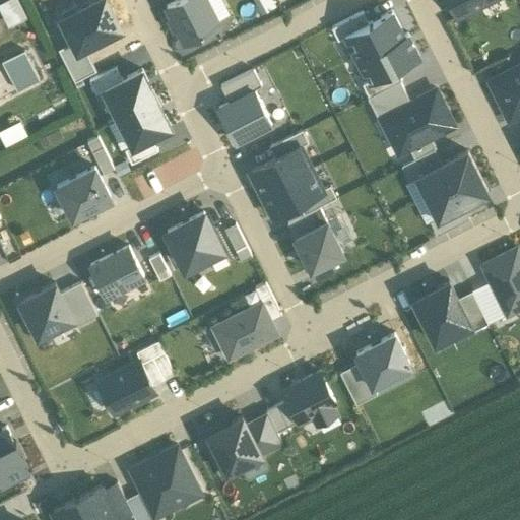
[(8,0),(0,4),(0,9),(9,28),(27,19),(17,0),(8,0)]
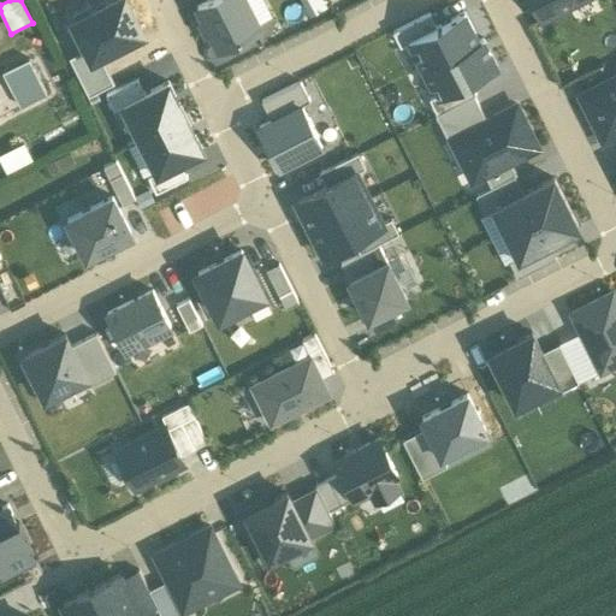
[(89,5),(72,13),(76,21),(72,22),(87,49),(92,60),(100,55),(143,34),(125,0),(113,0),(93,11),(89,5)]
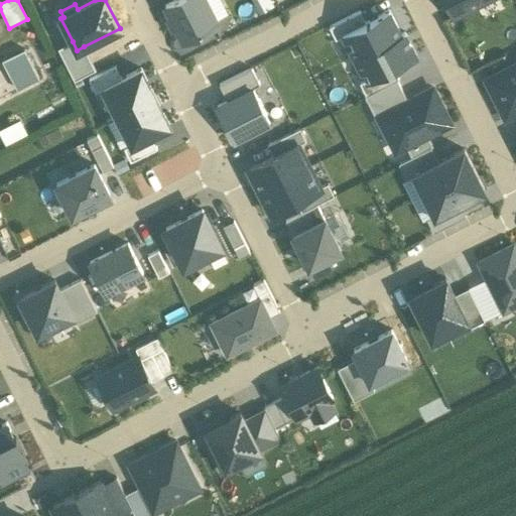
[(176,0),(165,6),(183,42),(217,25),(204,0),(176,0)]
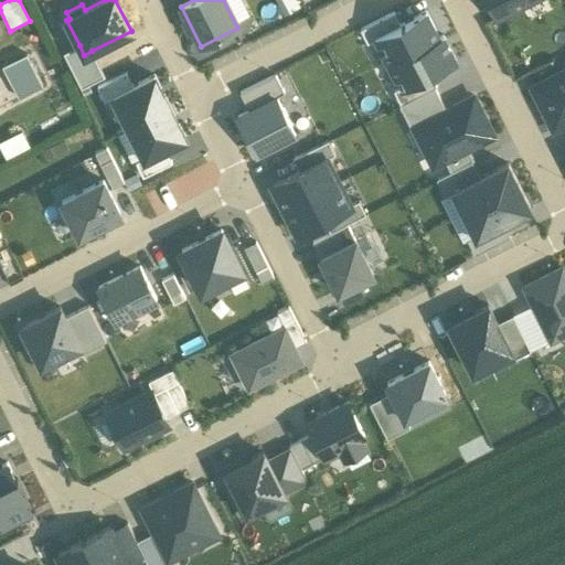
[(298,0),(278,0),(286,14),(301,7),(298,0)]
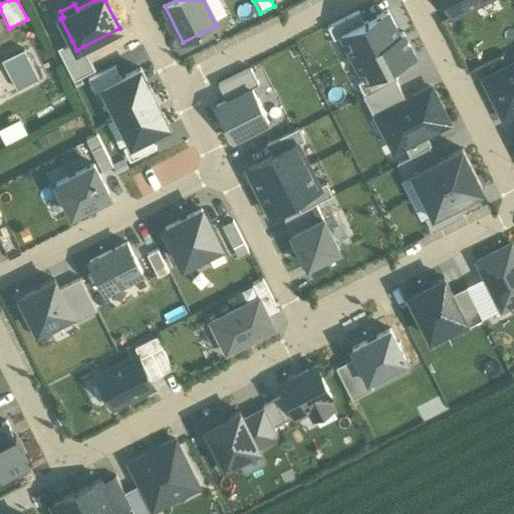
[(442,0),(451,16),(483,0),(442,0)]
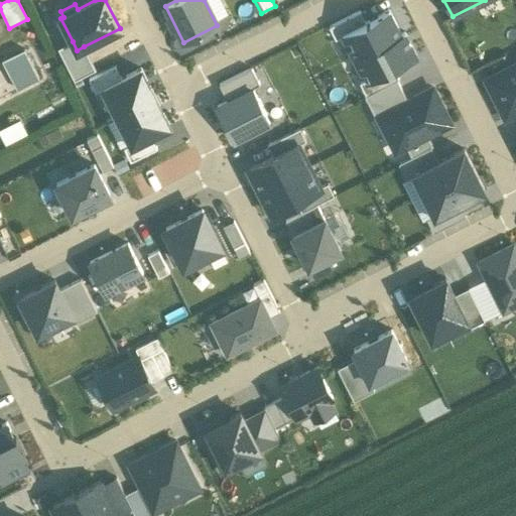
[(343,34),(355,58),(400,35),(388,11),(366,23),(343,34)]
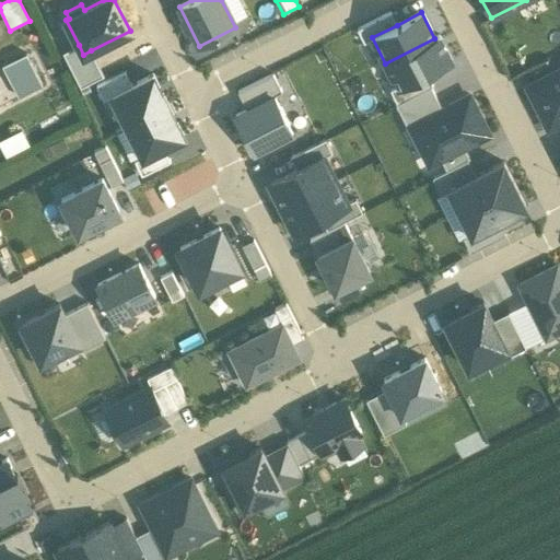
[(372,37),(397,25),(391,13),(358,30),(364,42),(372,37)]
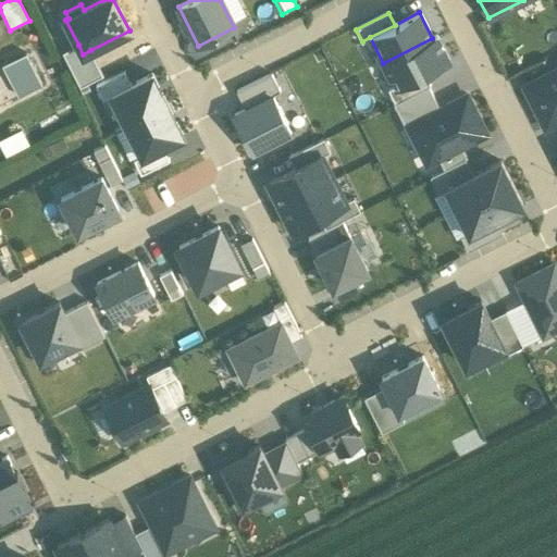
[(383,63),(395,86),(396,87),(424,73),(449,60),(436,36),(432,38),(383,63)]
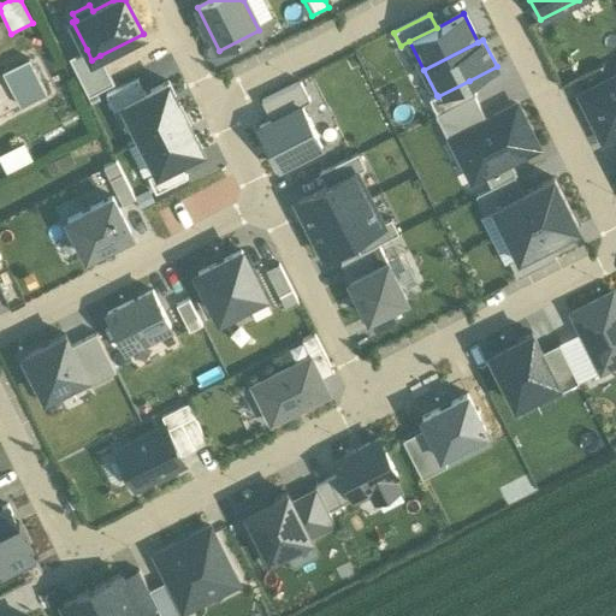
[(92,60),(87,49),(69,58),(89,98),(114,84),(100,55),(92,60)]
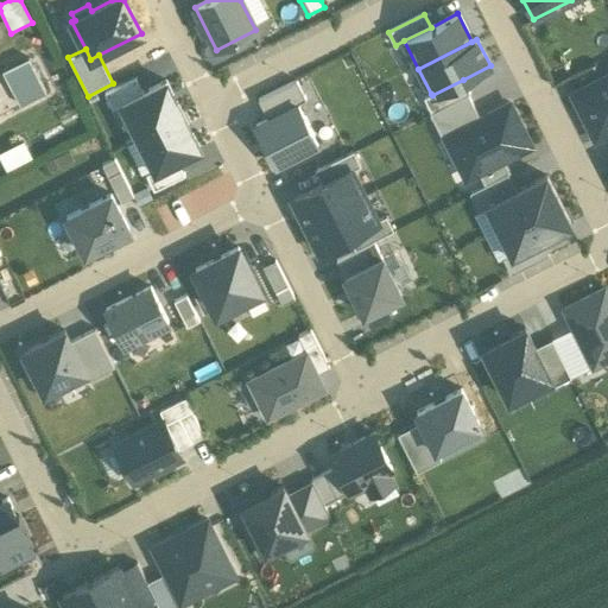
[(46,95),(29,61),(5,73),(21,107),(46,95)]
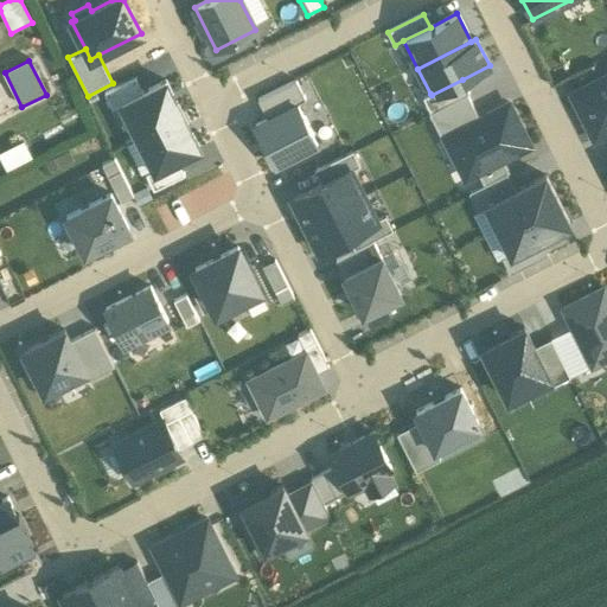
[(606,133),(606,75),(570,94),(594,140),(606,133)]
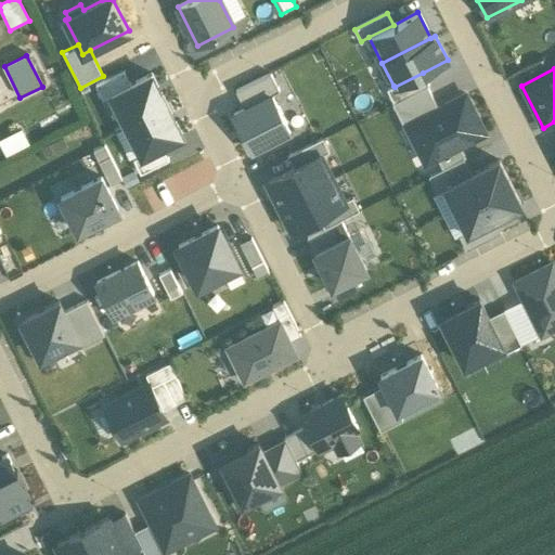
[(112,95),(131,86),(124,72),(95,86),(103,100),(112,95)]
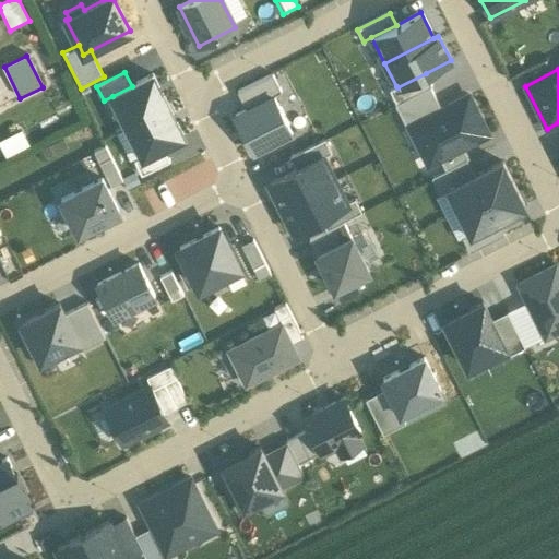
[(432,86),(426,73),(397,87),(396,86),(390,90),(397,104),(430,86),(432,86)]
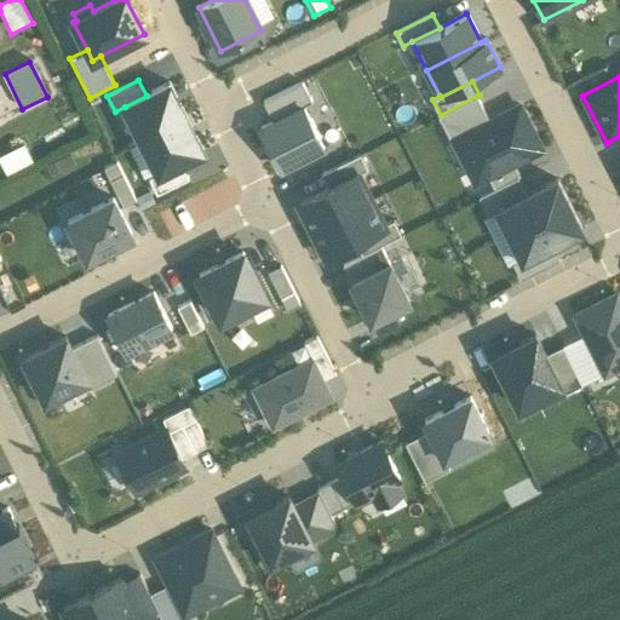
[(125,107),(142,141),(188,118),(171,84),(147,96),(125,107)]
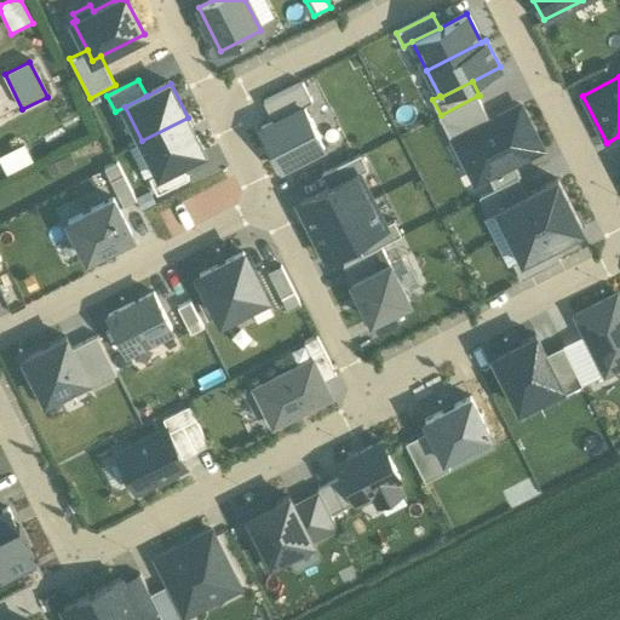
[(265,103),(275,121),(304,107),(311,103),(302,84),(265,103)]
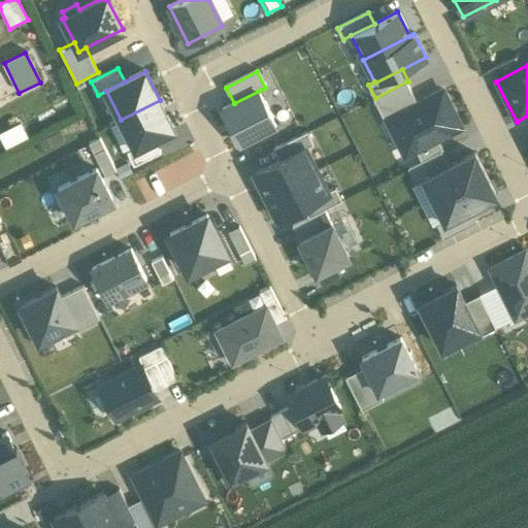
[(406,81),(375,98),(373,98),(386,123),(393,120),(391,116),(417,103),(406,81)]
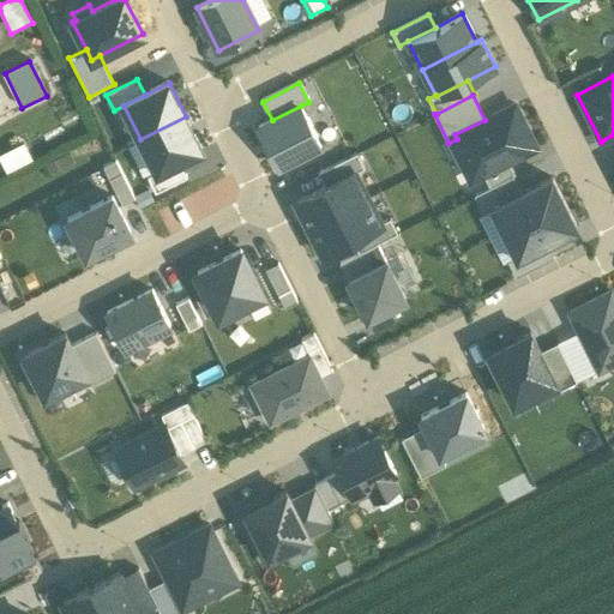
[(455,134),(457,139),(476,178),(483,174),(509,161),(536,148),(515,104),(485,120),(455,134)]
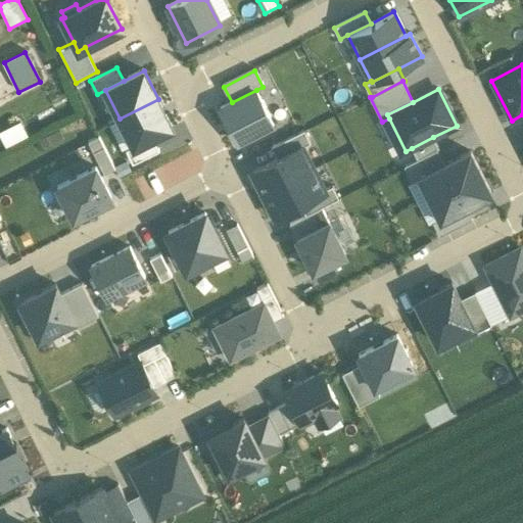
[(236,142),(273,124),(256,90),(232,102),(219,108),(236,142)]
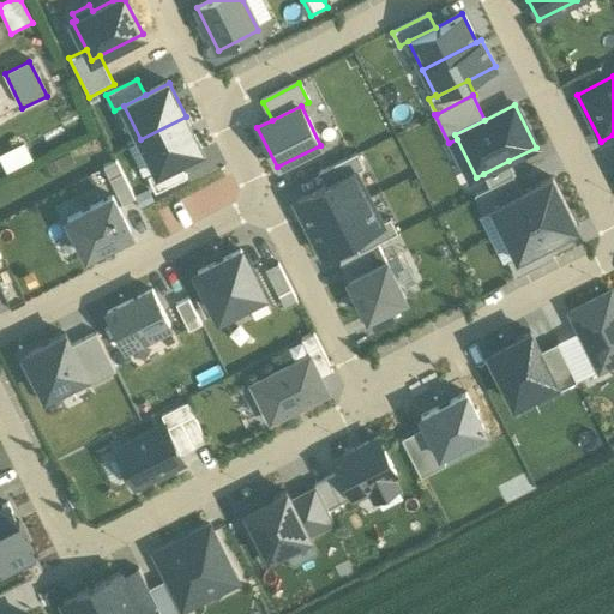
[(140,139),(157,173),(179,162),(203,150),(186,116),(140,139)]
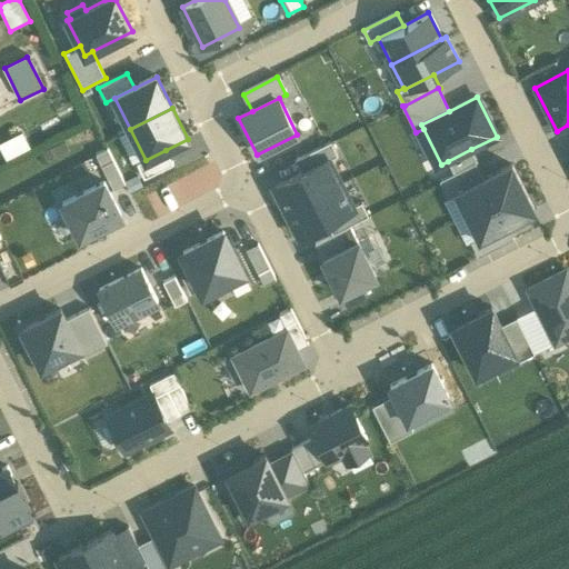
[(23,132),(1,145),(8,158),(31,147),(23,132)]
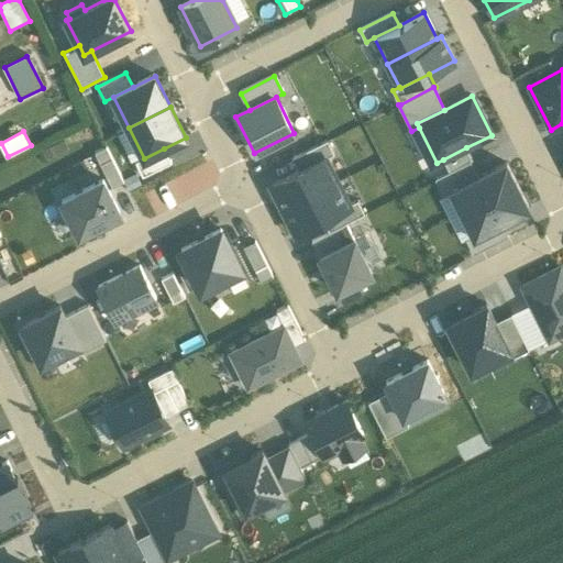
[(328,142),(293,159),(298,172),(326,158),(334,154),(328,142)]
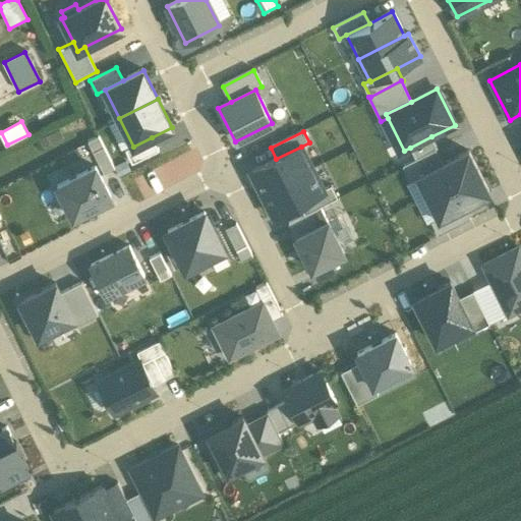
[(115,169),(98,136),(88,141),(104,174),(115,169)]
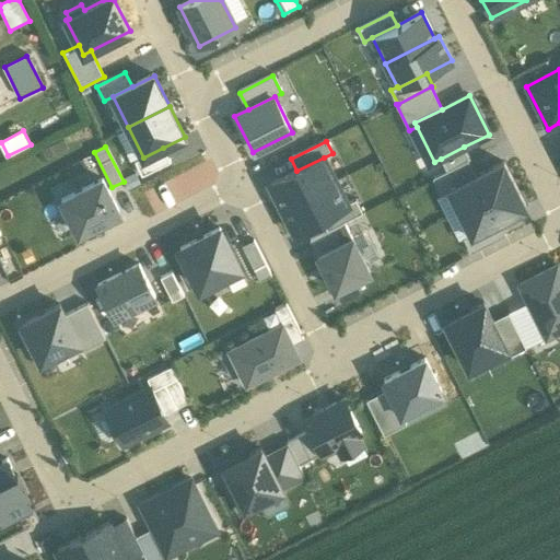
[(469,159),(464,147),(441,159),(446,171),(468,160),(469,159)]
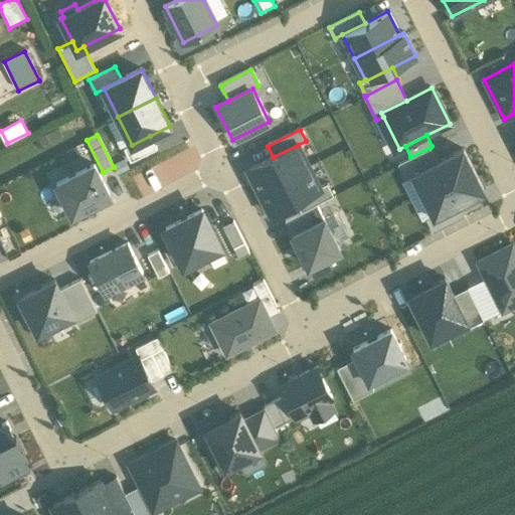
[(157,149),(150,136),(132,145),(124,149),(131,162),(157,149)]
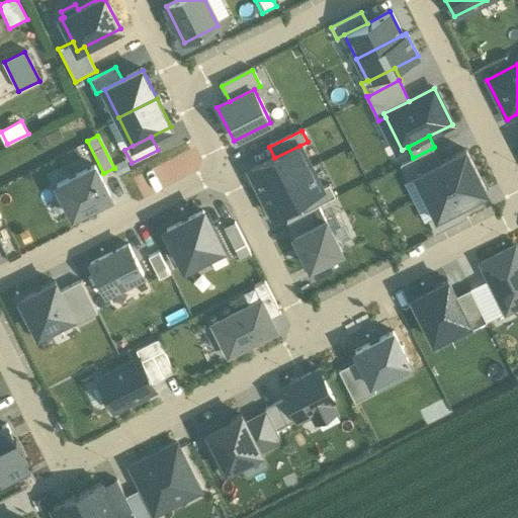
[(261,193),(311,168),(299,146),(274,158),(249,171),(261,193)]
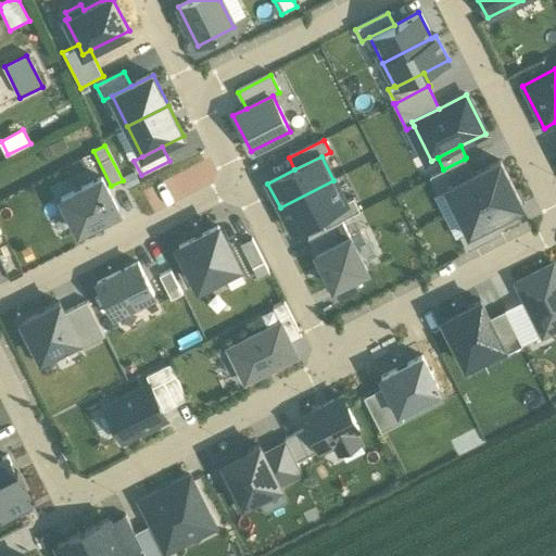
[(465,159),(443,169),(429,176),(438,193),(445,189),(445,188),(472,174),(465,159)]
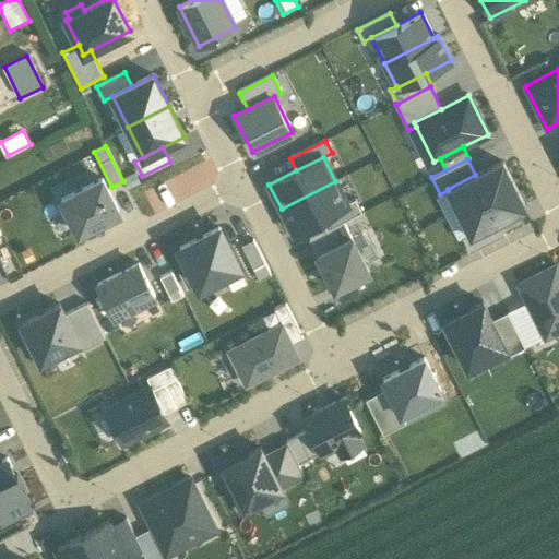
[(448,189),(448,190),(459,212),(513,183),(502,162),(475,175),(448,189)]
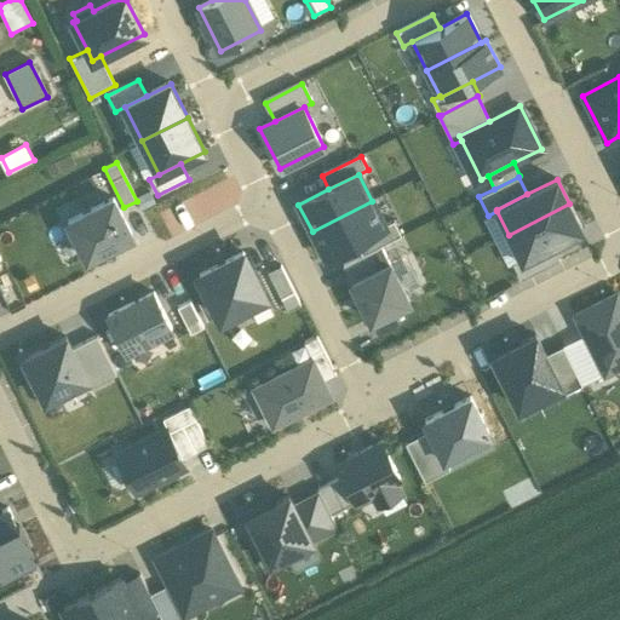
[(87,258),(132,235),(114,199),(68,222),(87,258)]
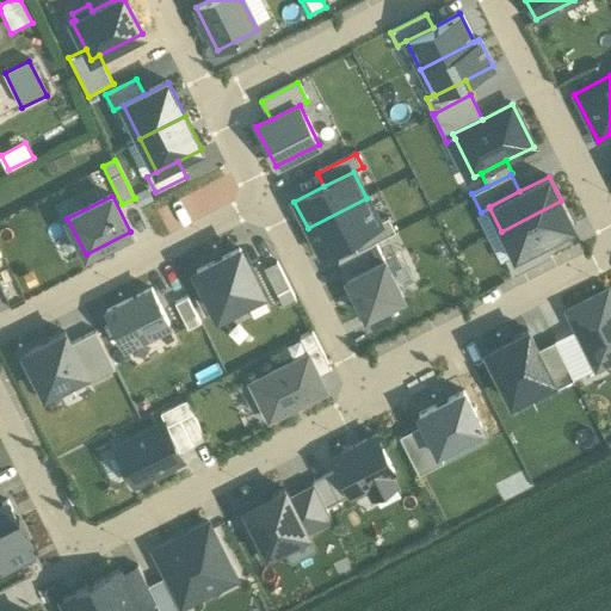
[(351,239),(380,223),(366,198),(308,228),(321,253),(351,239)]
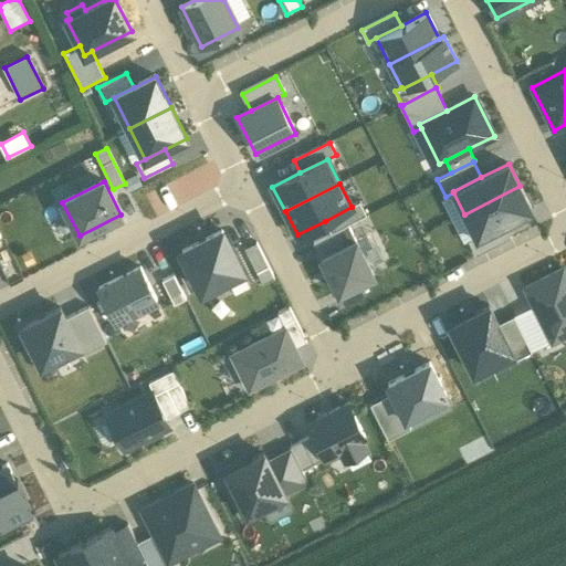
[(520,186),(464,215),(477,237),(477,238),(504,223),(532,209),(520,186)]
